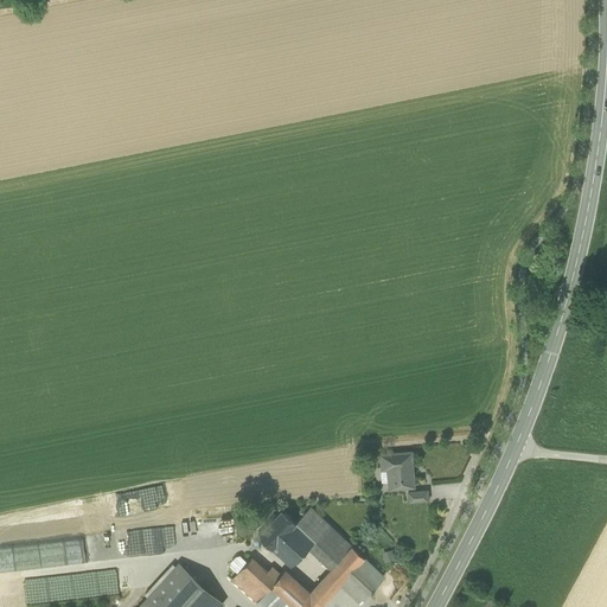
[(393,486),(395,489),(401,489),(403,486),(413,485),(410,453),(382,455),(383,467),(389,466),(390,480),(393,480),(393,486)]
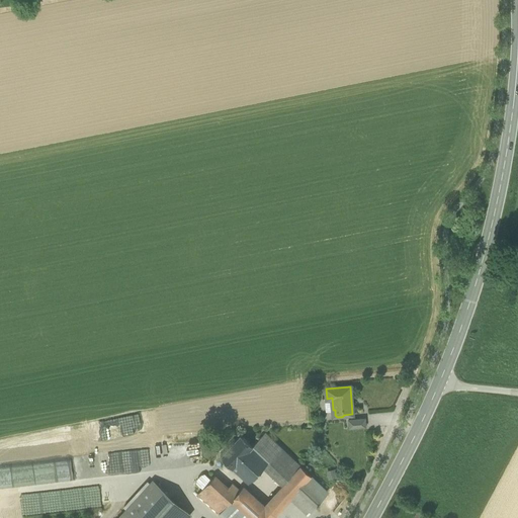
[(348,419),(349,427),(365,426),(364,418),(348,419)]
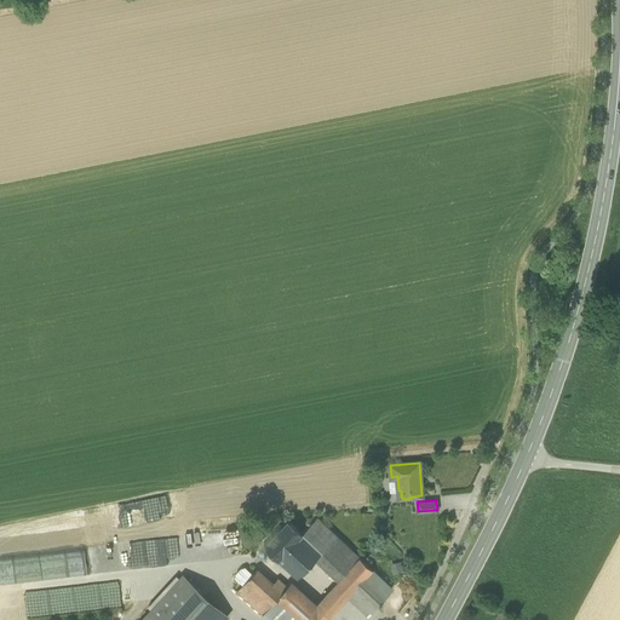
[(338,580),(334,585),(348,596),(367,615),(392,589),(316,516),(302,533),(305,537),(296,547),(299,550),(285,566),(296,575),(298,577),(314,558),(338,580)]
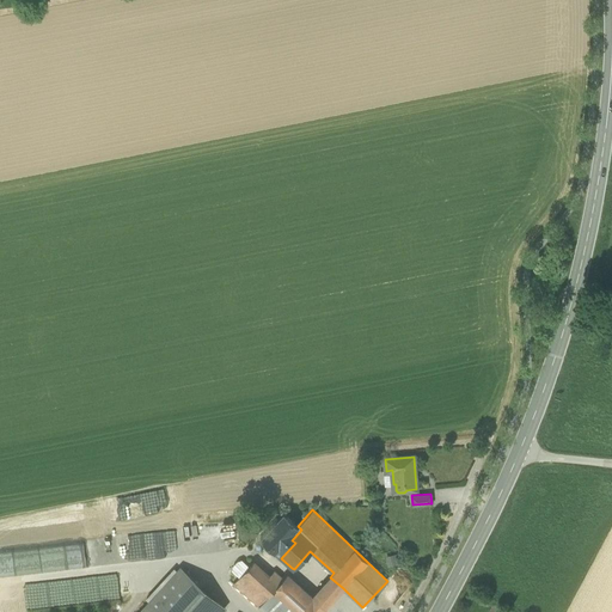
[(259,538),(281,558),(295,543),(292,540),(301,530),(298,526),(283,513),(259,538)]
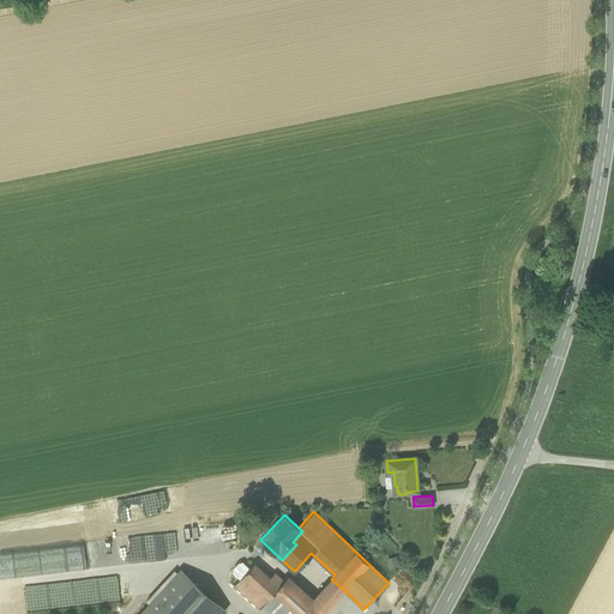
[(266,613),(323,613),(337,599),(325,587),(313,599),(292,579),(287,577),(284,581),(278,587),(270,578),(253,564),(234,585),(266,613)]
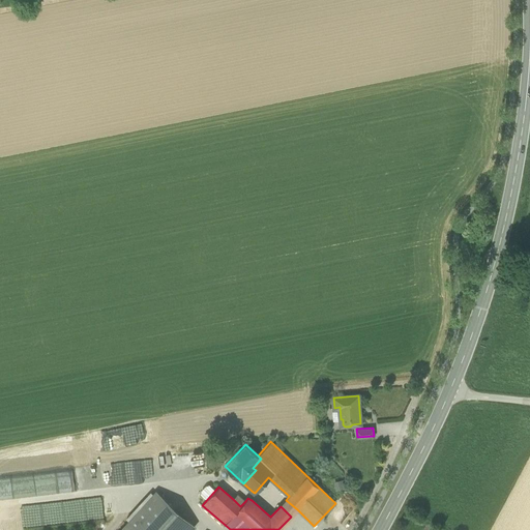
[(121,529),(190,529),(195,526),(156,491),(121,529)]
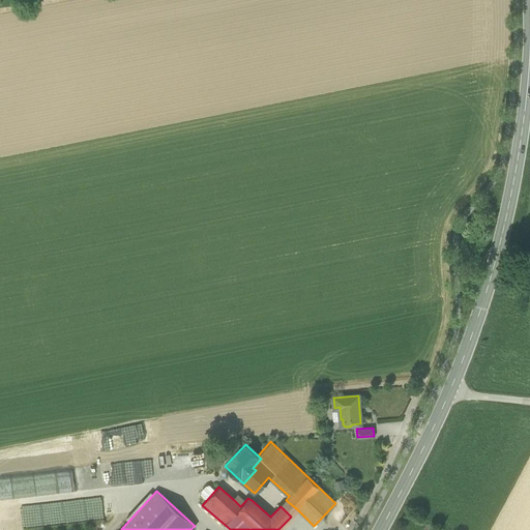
[(233,499),(240,506),(245,501),(237,494),(233,499)]
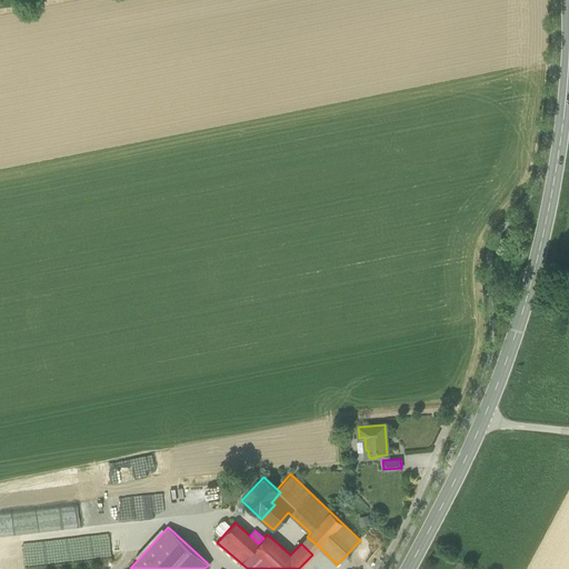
[(312,555),(319,547),(307,537),(301,543),(312,555)]
